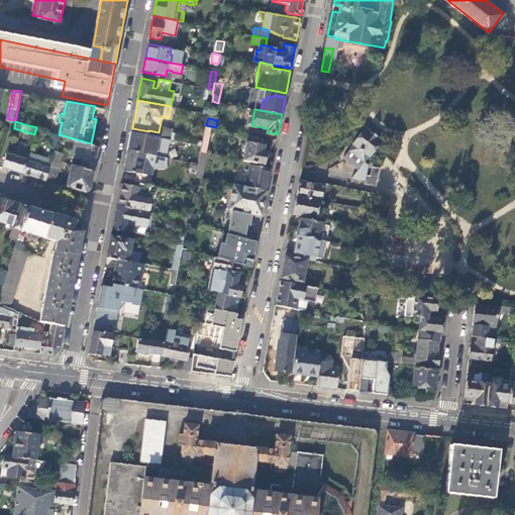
[(148,131),(132,128),(129,139),(128,149),(145,152),(152,155),(167,157),(172,130),(160,127),(159,132),(148,130),(148,131)]
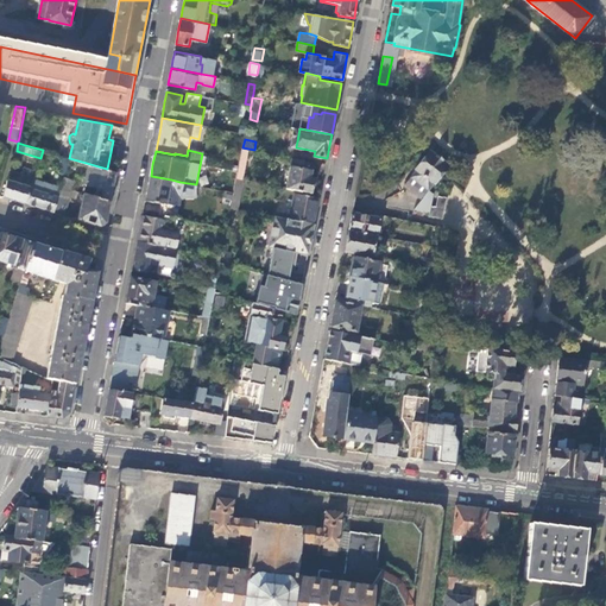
[(408,182),(424,195),(435,182),(435,183),(449,165),(430,151),(417,168),(418,169),(408,182)]
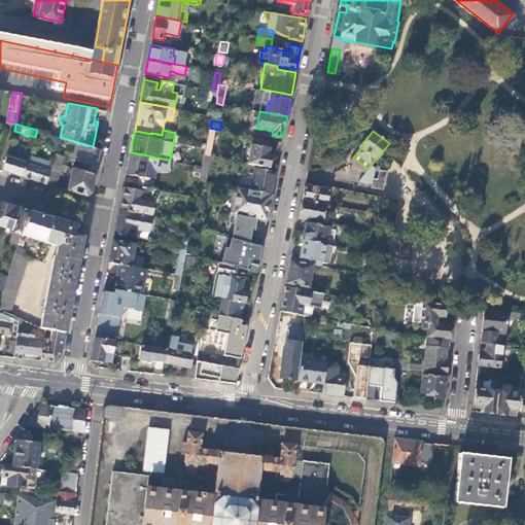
[(270,153),(272,140),(253,136),(252,144),(249,159),(248,162),(270,166),(272,153),(270,153)]
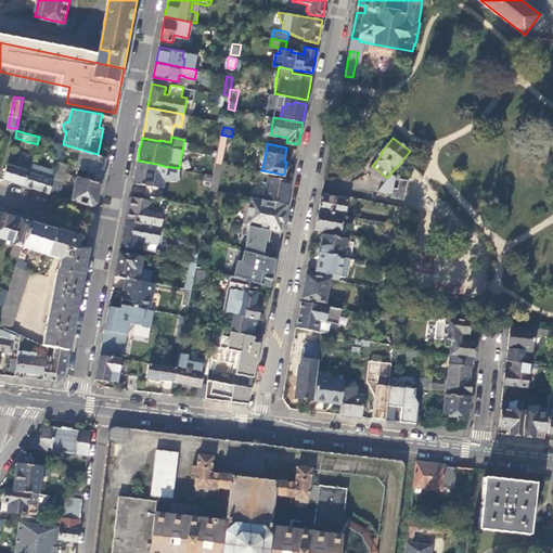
[(104,171),(106,157),(98,154),(82,150),(78,167),(90,169),(88,178),(102,181),(104,171)]
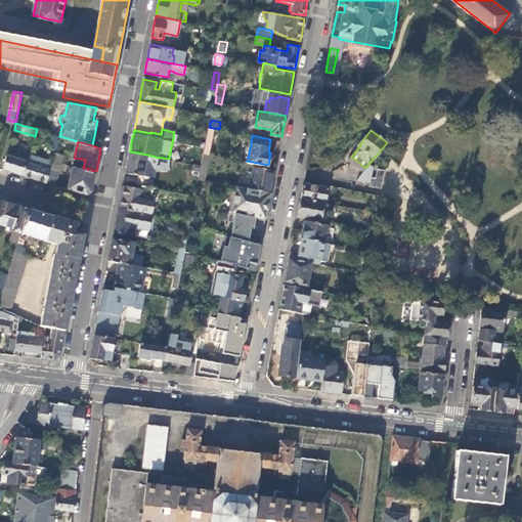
[(8,154),(4,168),(11,170),(26,174),(31,154),(32,153),(11,145),(9,155),(8,154)]
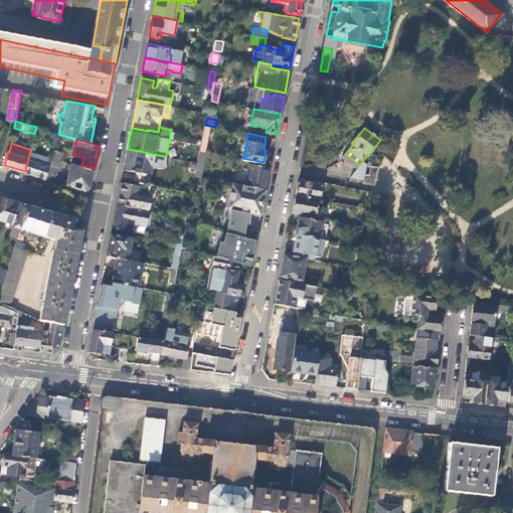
[(63,151),(54,148),(52,157),(52,159),(60,161),(63,151)]
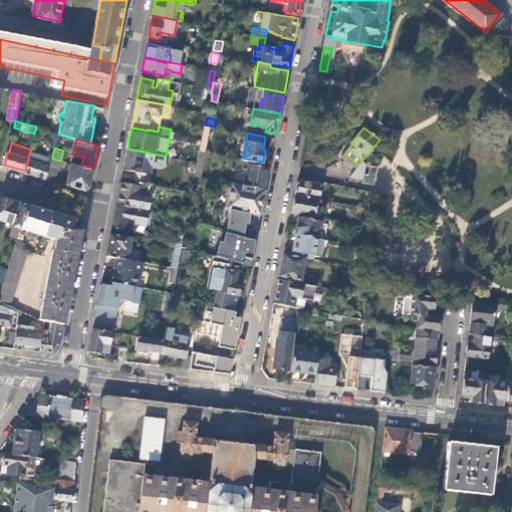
[(145,152),(128,149),(125,158),(123,169),(141,172),(142,164),(145,152)]
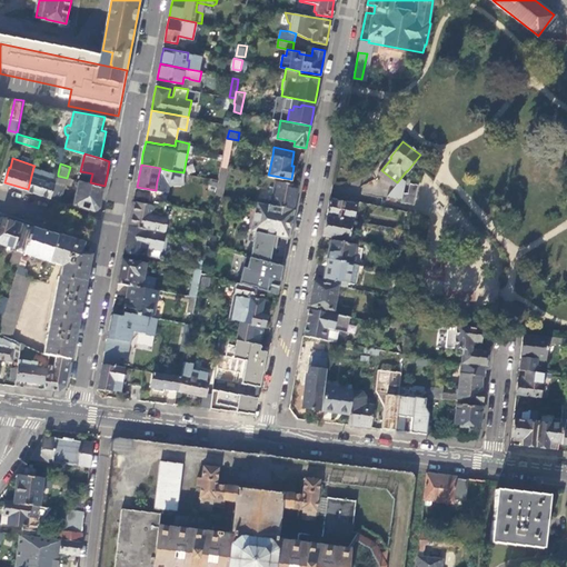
[(37,192),(52,197),(58,176),(58,173),(33,167),(28,189),(37,192)]
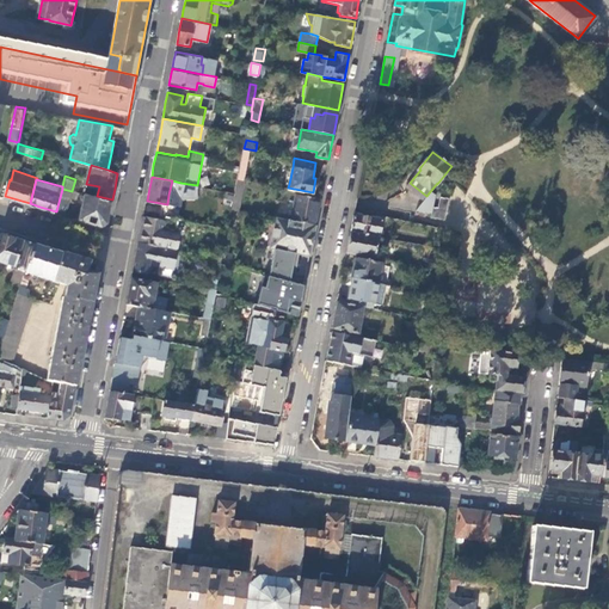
[(180,183),(172,180),(168,195),(178,197),(180,183)]
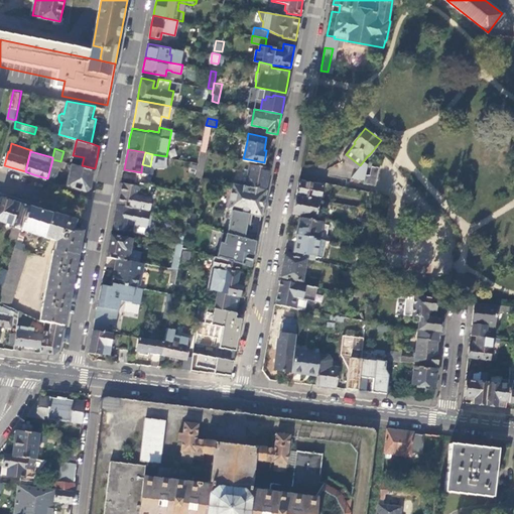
[(60,161),(52,159),(47,178),(55,181),(60,161)]
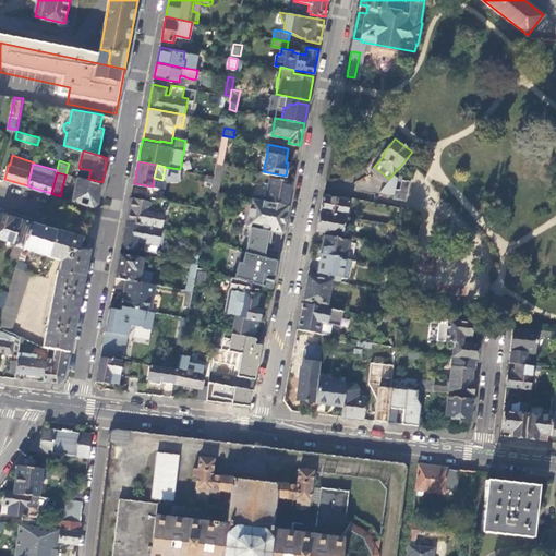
[(98,204),(103,182),(88,179),(79,177),(77,178),(75,177),(74,180),(77,181),(73,201),(75,201),(94,207),(96,205),(98,204)]
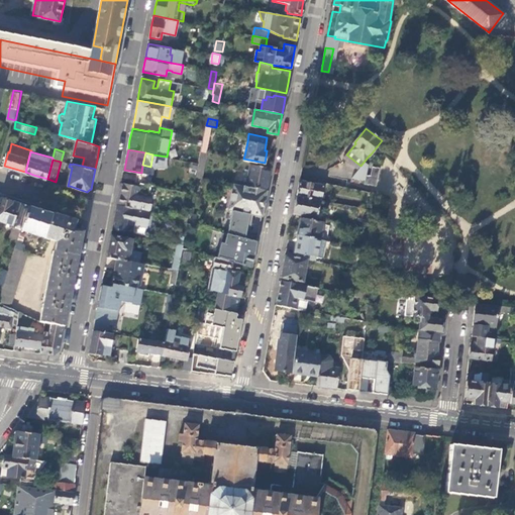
[(270,179),(272,168),(250,164),(247,182),(246,186),(267,190),(270,179)]
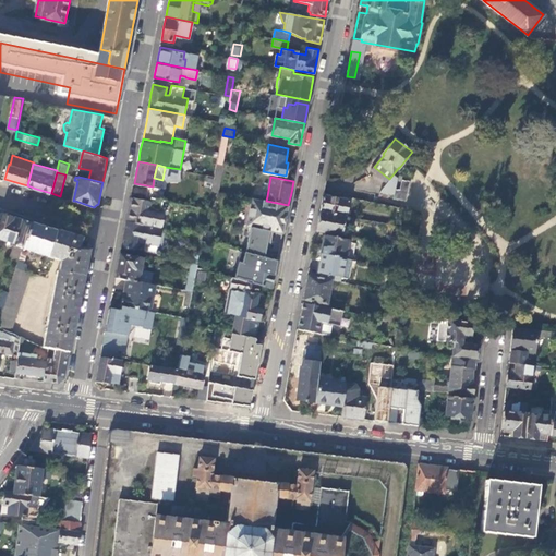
[(395,196),(407,198),(410,181),(402,179),(401,189),(396,188),(395,196)]
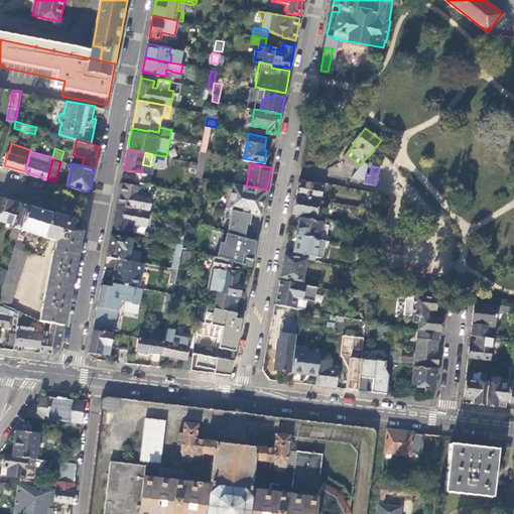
[(145,182),(160,185),(161,178),(146,175),(145,182)]
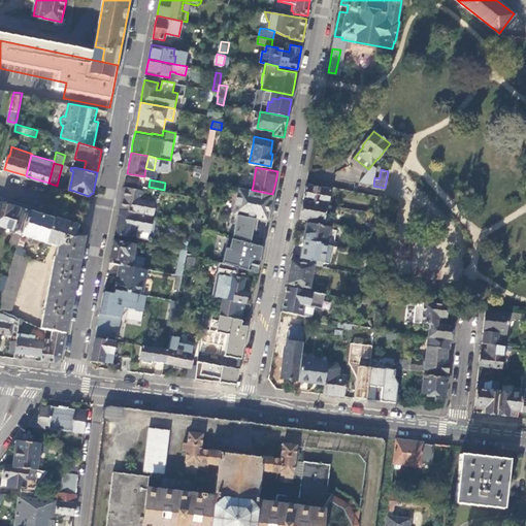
[(328,203),(331,189),(306,185),(305,190),(303,199),(328,203)]
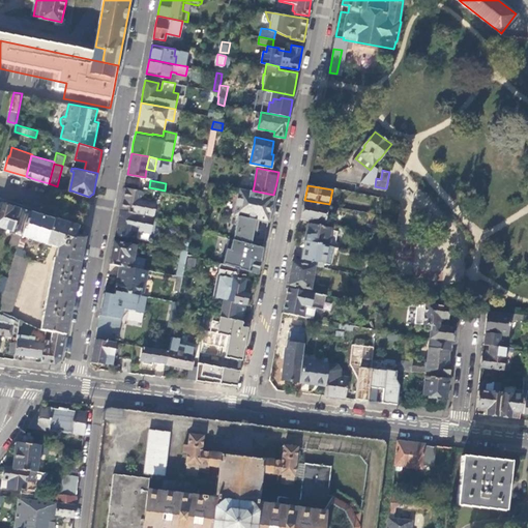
[(145,191),(124,186),(123,197),(120,209),(153,215),(155,203),(152,202),(155,189),(146,187),(145,191)]
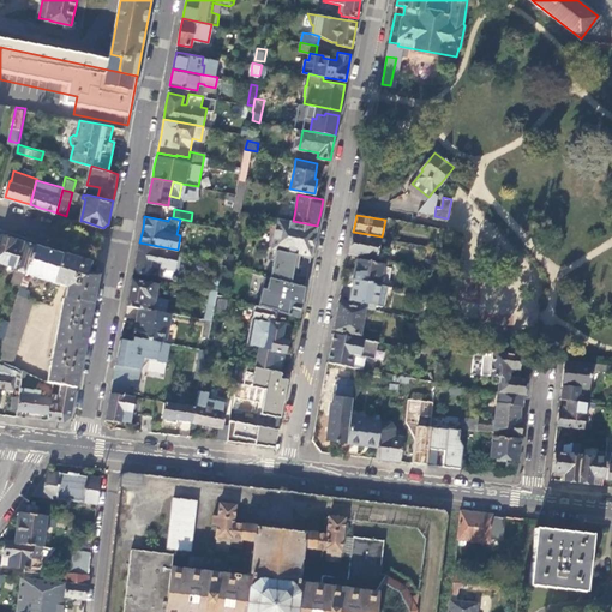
[(301,255),(312,256),(313,245),(317,226),(293,221),(282,219),(279,219),(273,249),(277,250),(271,279),(291,283),(292,273),(298,273),(301,255)]
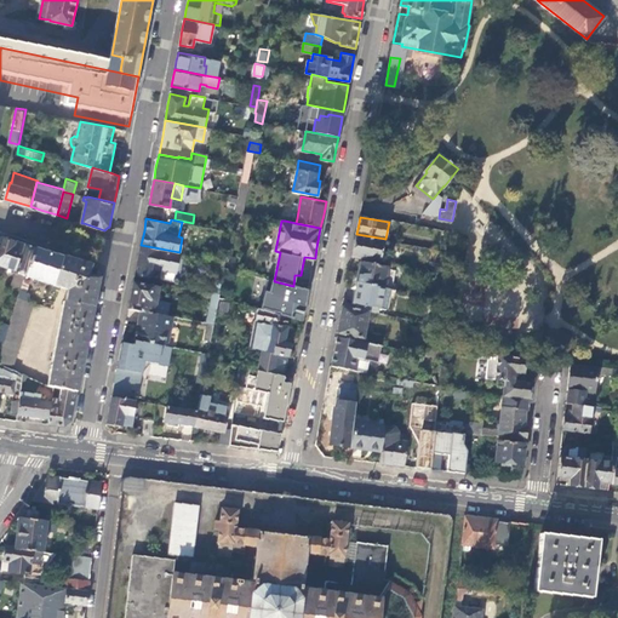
[(353,255),(381,261),(385,239),(356,234),(355,241),(353,255)]
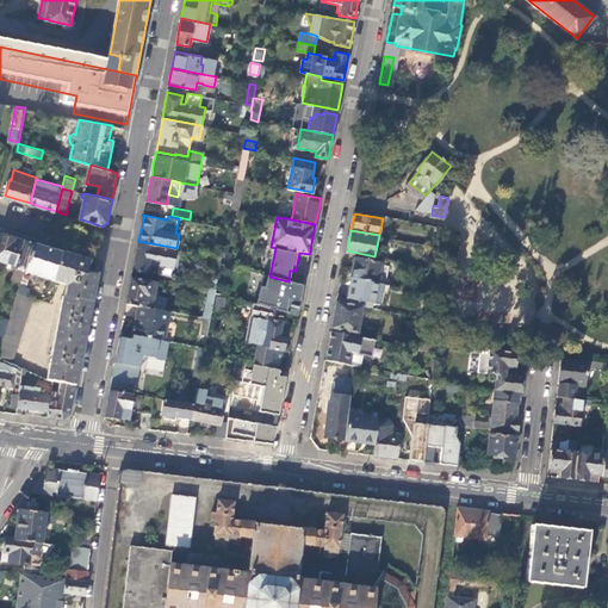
[(20,237),(1,231),(0,235),(0,259),(17,265),(13,278),(23,280),(28,270),(36,242),(20,237)]
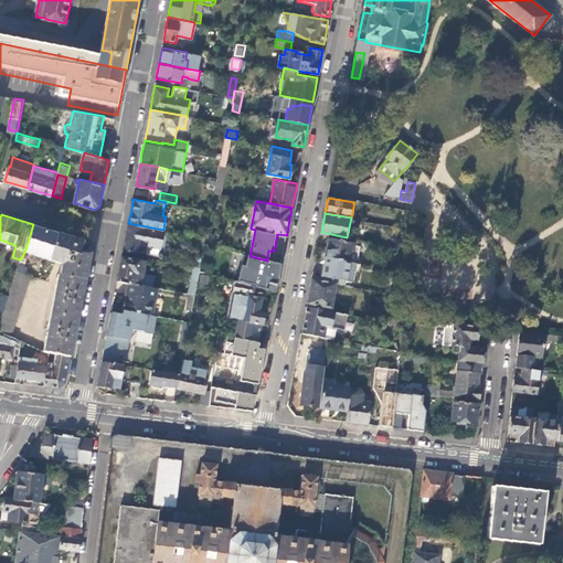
[(139,244),(165,248),(168,231),(163,230),(128,223),(126,234),(124,248),(138,252),(139,244)]
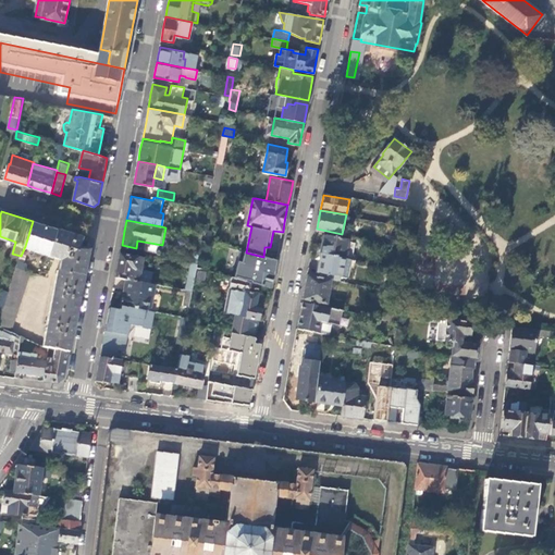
[(46,225),(33,221),(25,246),(47,254),(50,255),(58,229),(46,225)]
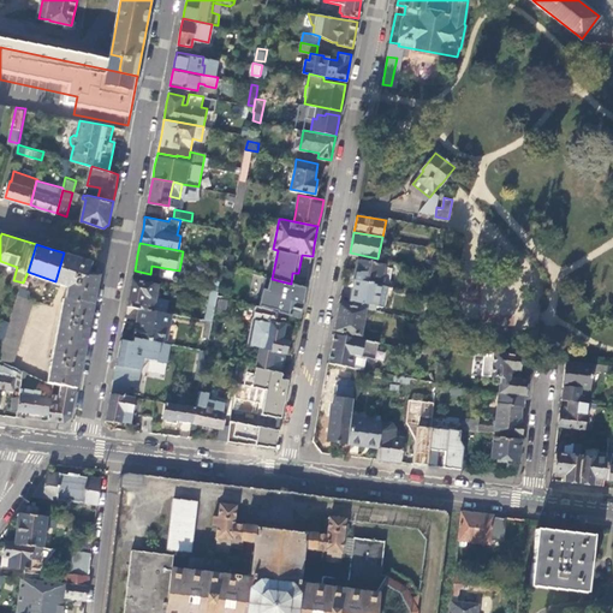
[(77,257),(64,253),(55,281),(70,285),(66,297),(65,297),(49,381),(63,384),(77,387),(82,364),(93,304),(99,274),(88,271),(91,262),(77,257)]
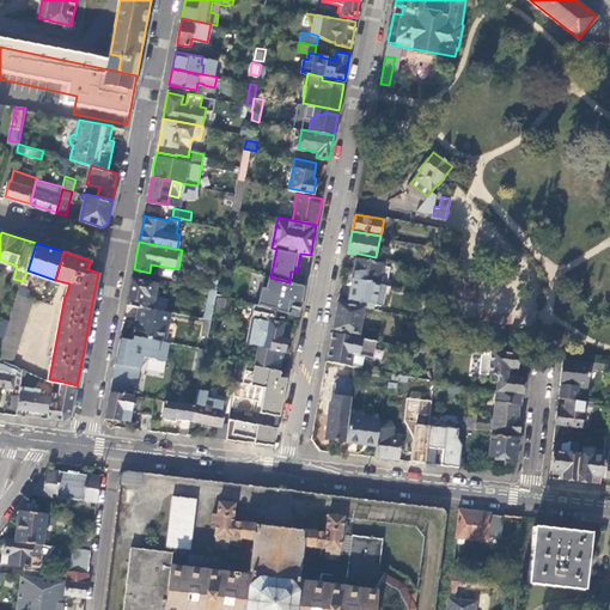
[(355,257),(352,278),(379,282),(382,284),(382,280),(379,279),(383,262),(355,257)]
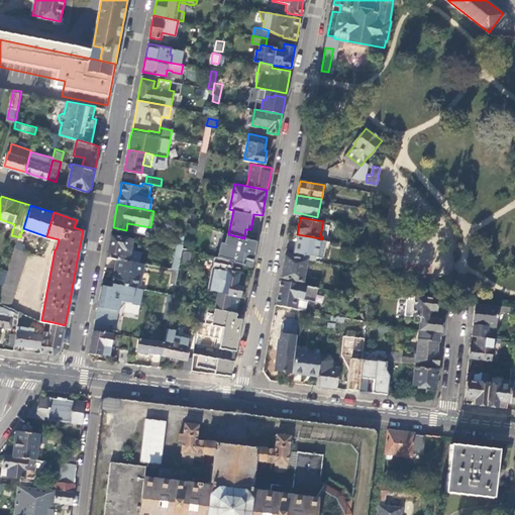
[(256,248),(258,241),(244,238),(228,234),(220,232),(217,246),(223,248),(221,258),(229,261),(242,264),(246,248),(255,251),(256,248)]
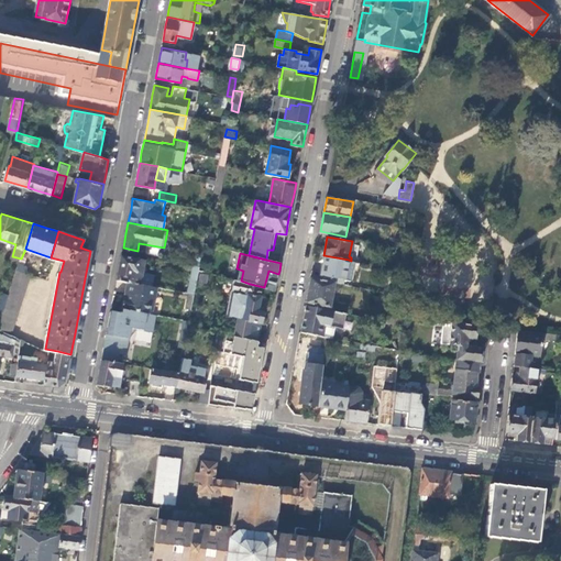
[(152,286),(154,275),(143,273),(143,272),(139,271),(141,260),(121,255),(119,266),(117,279),(128,282),(152,286)]
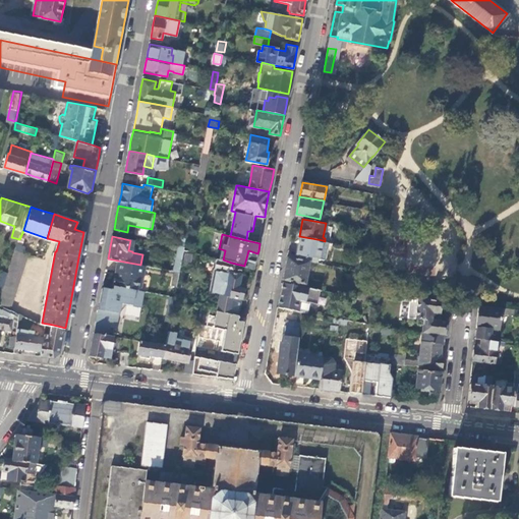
[(323,240),(299,236),(296,254),(319,258),(323,240)]
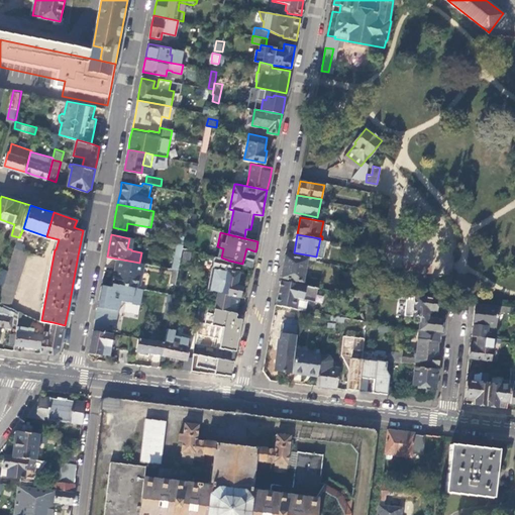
[(322,239),(320,238),(316,256),(322,258),(326,240),(322,239)]
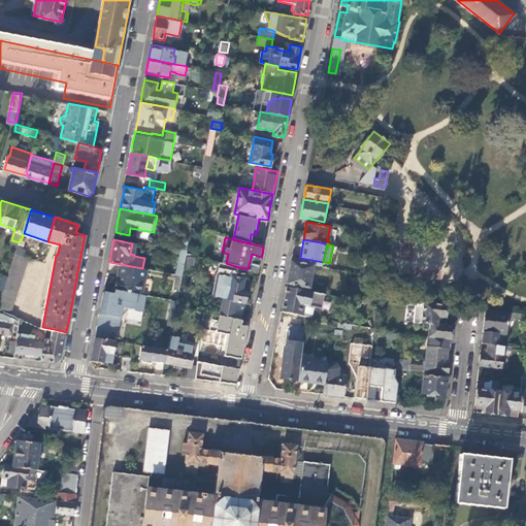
[(182,249),(176,274),(177,274),(183,275),(187,253),(188,250),(182,249)]
